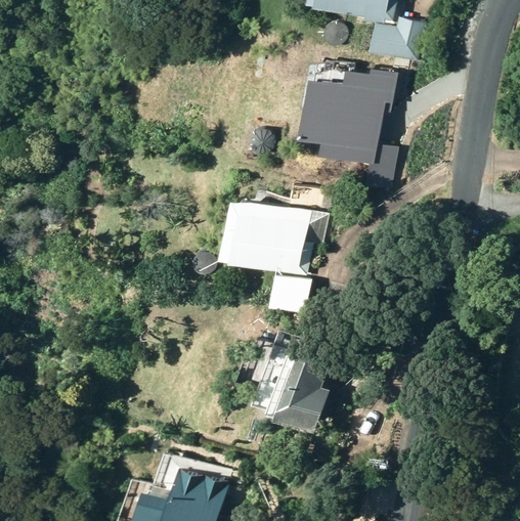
[(315,0),(314,7),(375,17),(369,52),(416,59),(423,19),(396,15),(399,0),(315,0)]
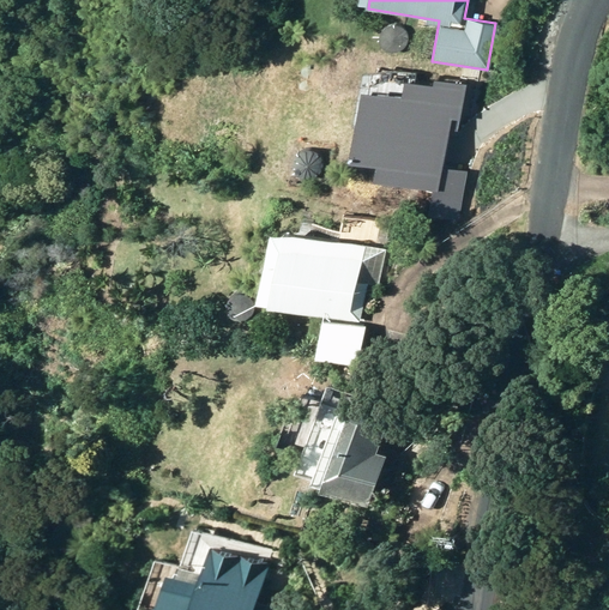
[(463,175),(439,171),(452,91),(403,83),(401,97),(361,90),(350,163),(374,167),(372,187),(427,195),(423,221),(454,227),(463,175)]
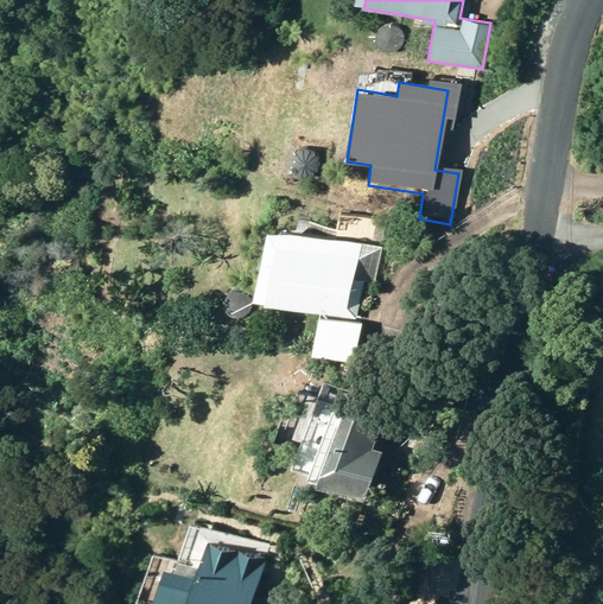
[(379,247),(271,231),(261,305),(356,319),(362,278),(374,279),(379,247)]
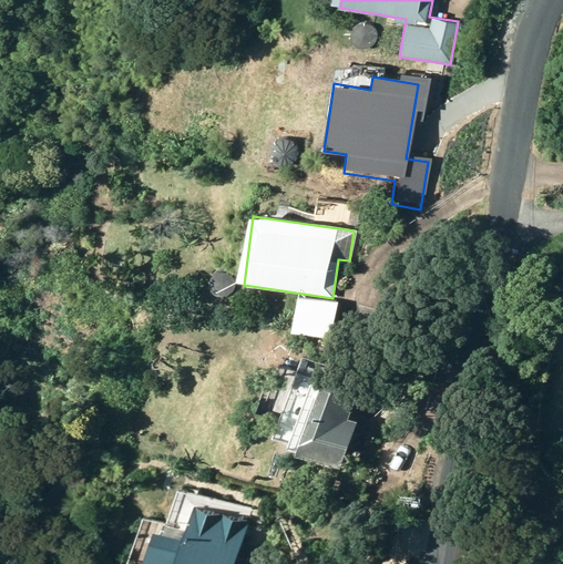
[(329,339),(336,301),(298,296),(294,334),(329,339)]
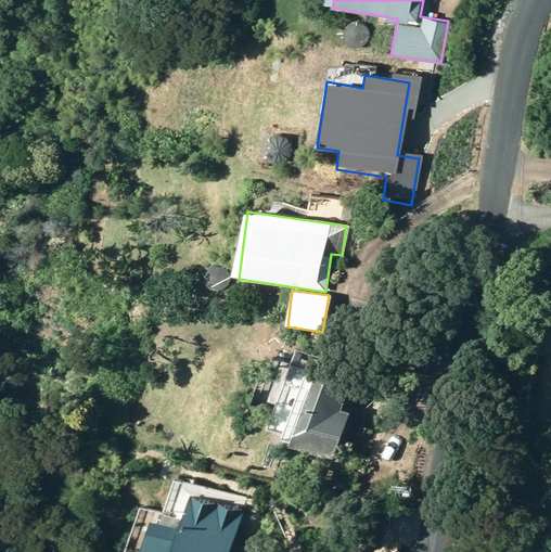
[(297,347),(267,429),(283,435),(282,438),(294,443),(293,446),(333,460),(349,414),(341,411),(356,369),(297,347)]
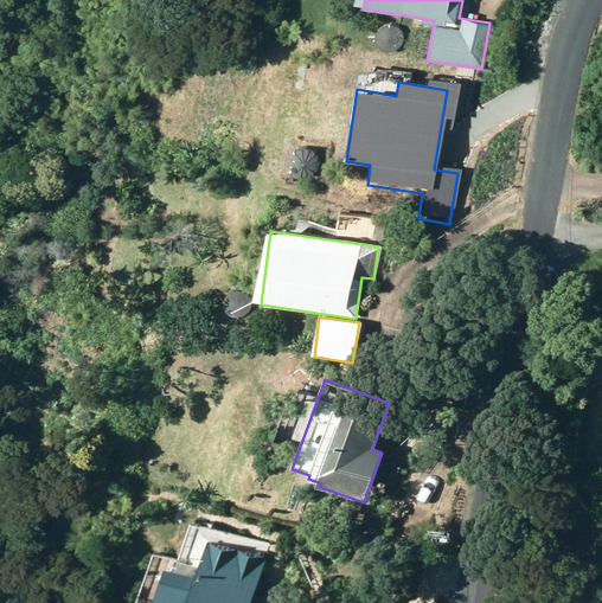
[(155,602),(251,602),(250,602),(261,563),(204,547),(194,583),(166,576),(155,602)]
